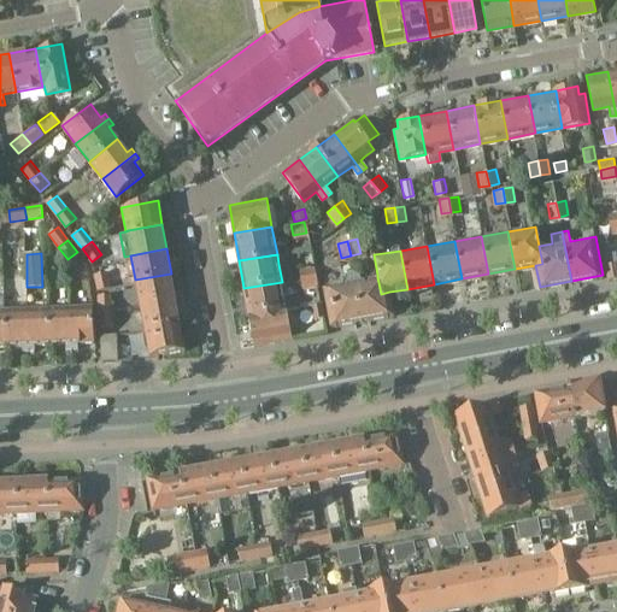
[(616,264),(606,266),(607,278),(616,276),(616,264)]
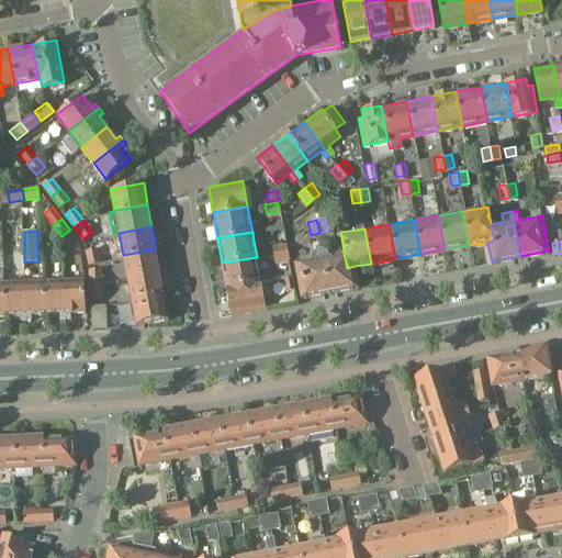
[(285,243),(272,245),(273,254),(288,250),(285,243)]
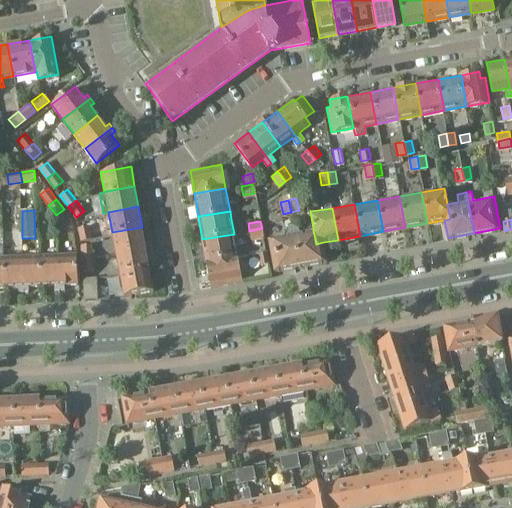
[(289,234),(269,238),(275,270),(301,265),(293,224),(287,225),(289,234)]
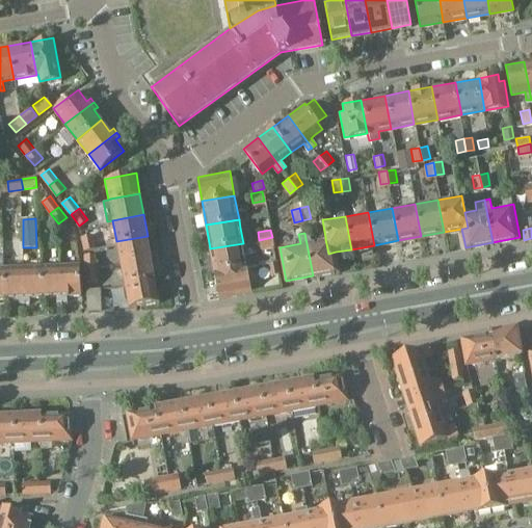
[(309,233),(304,233),(313,275),(340,270),(336,252),(328,254),(325,239),(311,241),(309,233)]
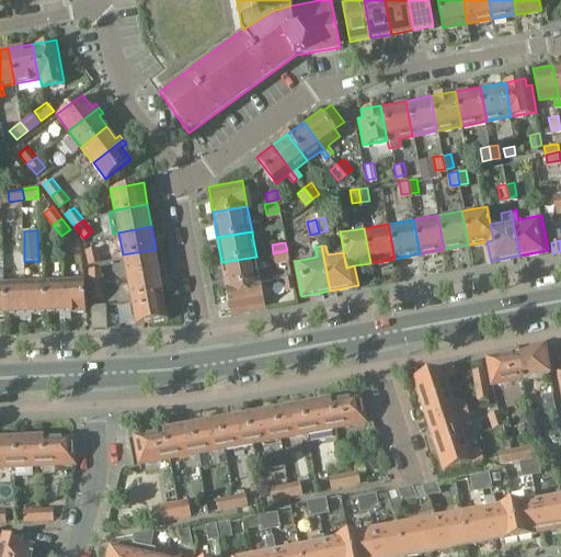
[(96,247),(87,249),(90,263),(101,261),(96,247)]
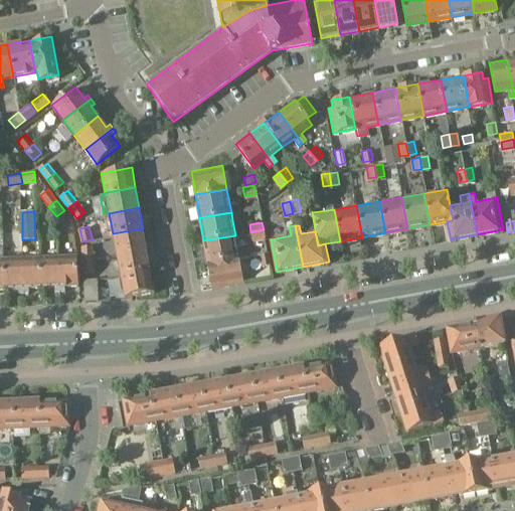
[(143,228),(113,233),(117,253),(147,248),(143,228)]
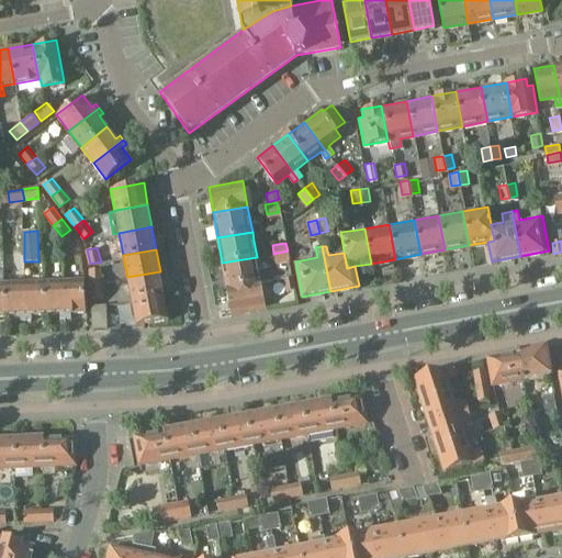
[(288,250),(273,254),(276,263),(289,259),(288,250)]
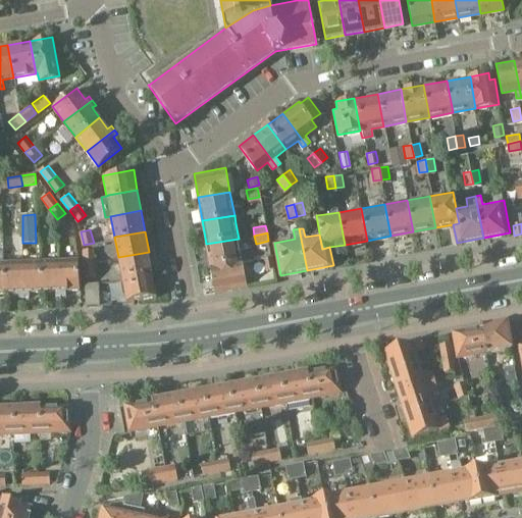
[(239,239),(206,244),(211,268),(243,262),(239,239)]
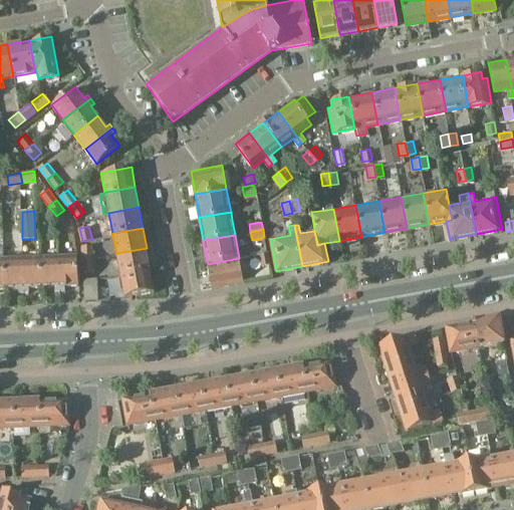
[(91,245),(82,245),(83,273),(93,273),(91,245)]
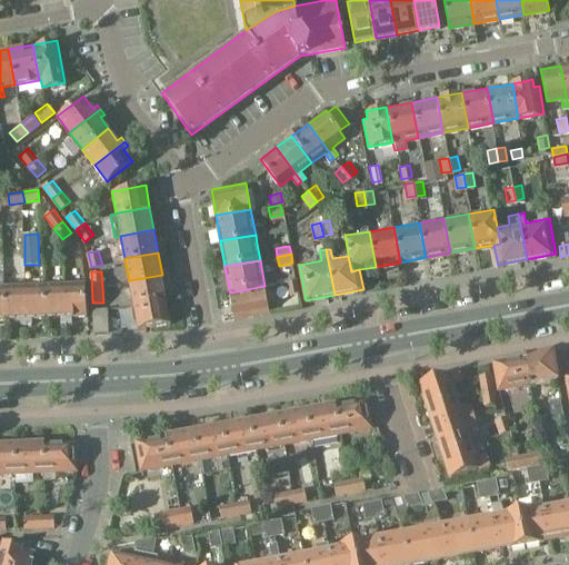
[(162,275),(129,280),(133,301),(166,295),(162,275)]
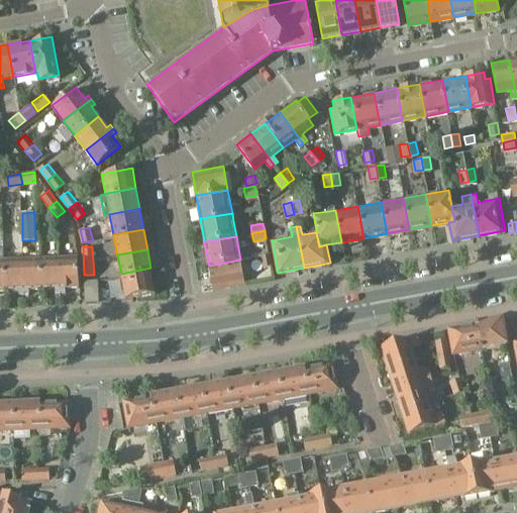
[(269,252),(261,254),(263,266),(271,264),(269,252)]
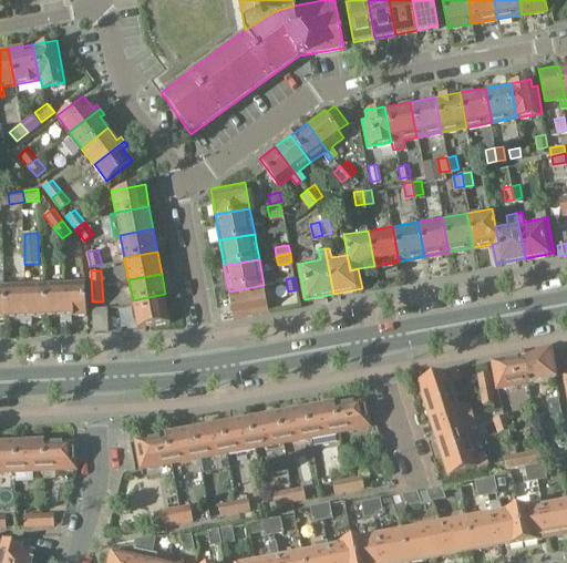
[(85,280),(65,282),(66,320),(72,319),(72,314),(86,313),(85,280)]
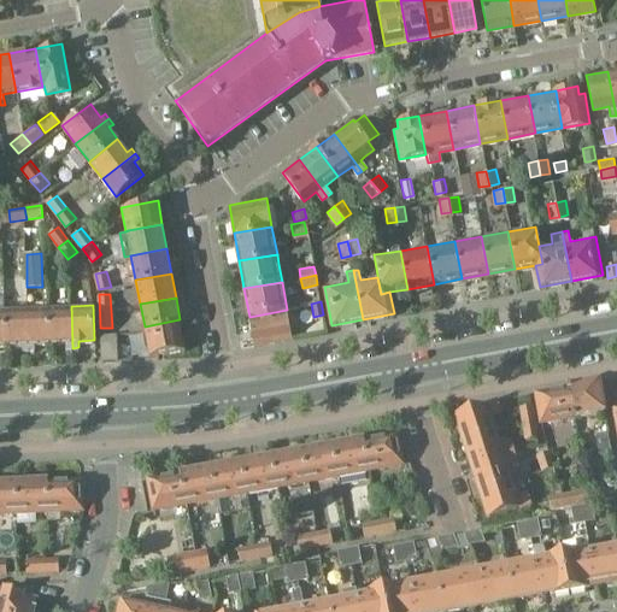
[(50,306),(28,307),(29,349),(35,349),(35,343),(51,342),(50,306)]
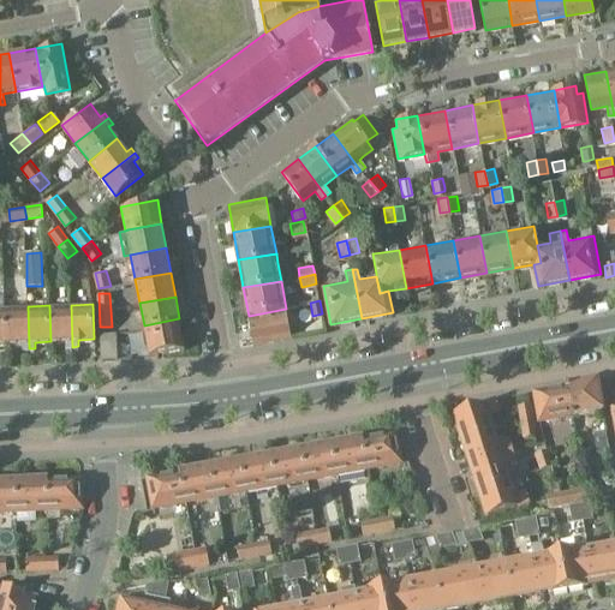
[(71,305),(49,305),(51,341),(66,341),(66,347),(72,347),(71,305)]
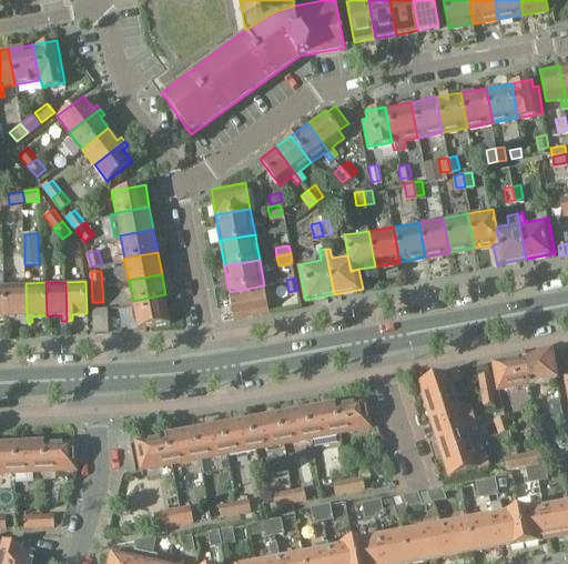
[(26,283),(6,284),(7,318),(21,316),(21,322),(27,322),(26,283)]
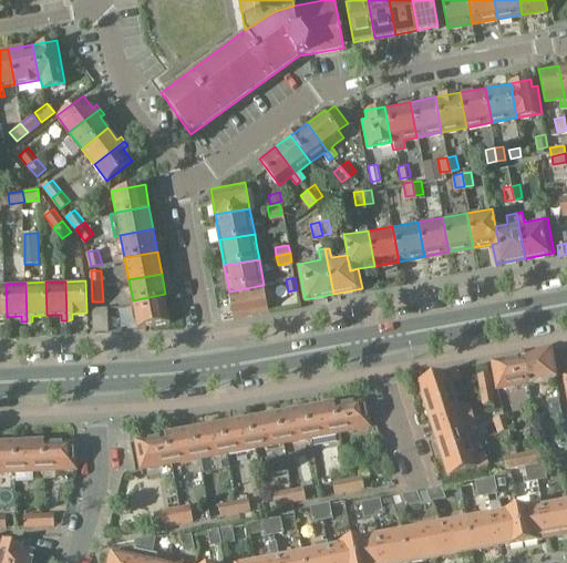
[(264,285),(229,292),(234,317),(268,310),(264,285)]
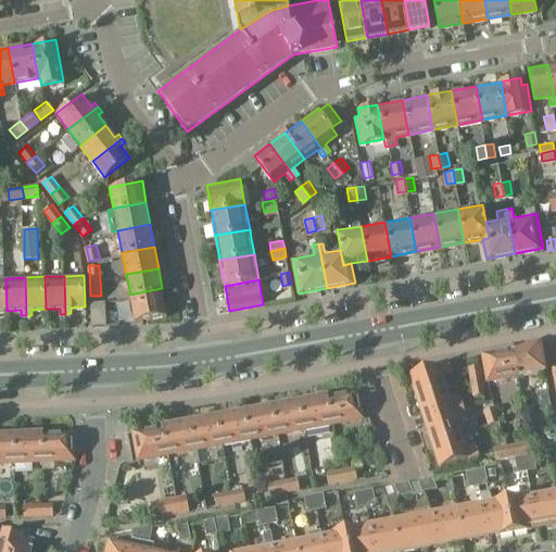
[(162,288),(130,295),(135,320),(142,318),(167,314),(162,288)]
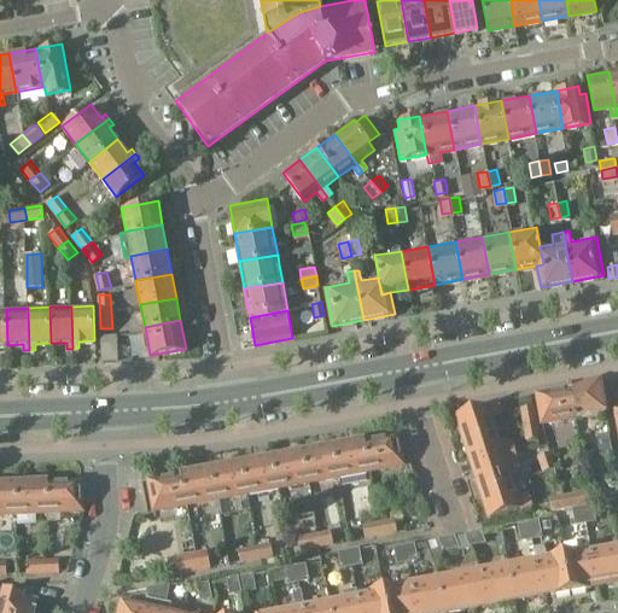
[(116,333),(100,334),(101,361),(117,360),(116,333)]
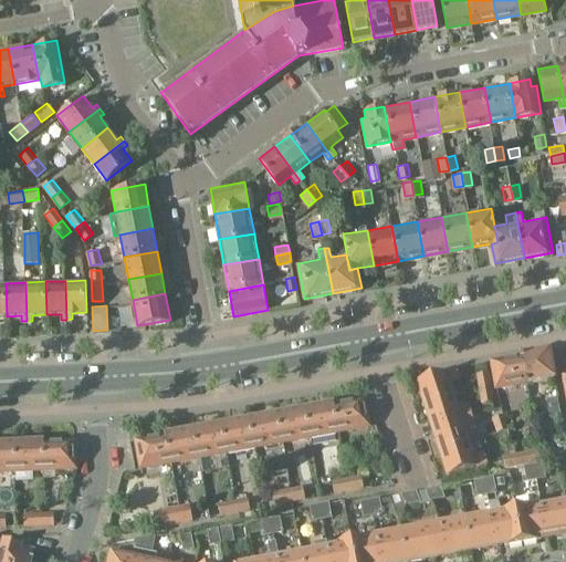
[(549,347),(522,353),(527,381),(538,378),(555,376),(549,347)]
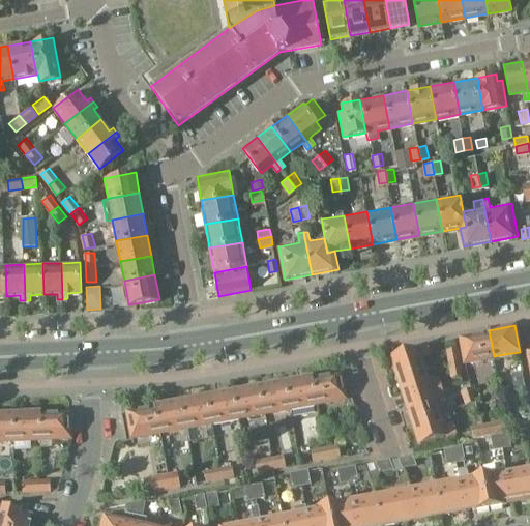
[(489,330),(461,335),(465,361),(494,356),(489,330)]
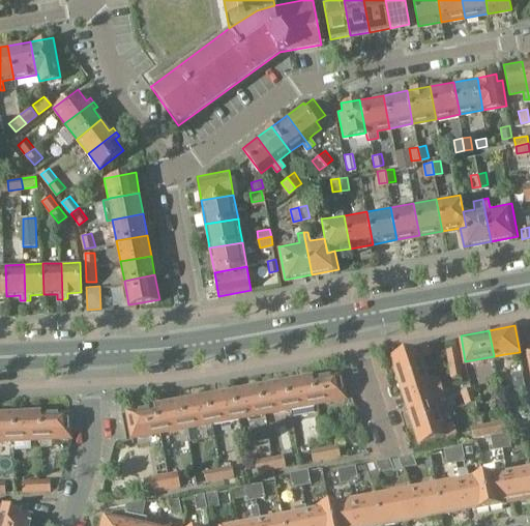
[(417,346),(390,354),(399,377),(427,369),(422,356),(432,353),(428,343),(417,346)]
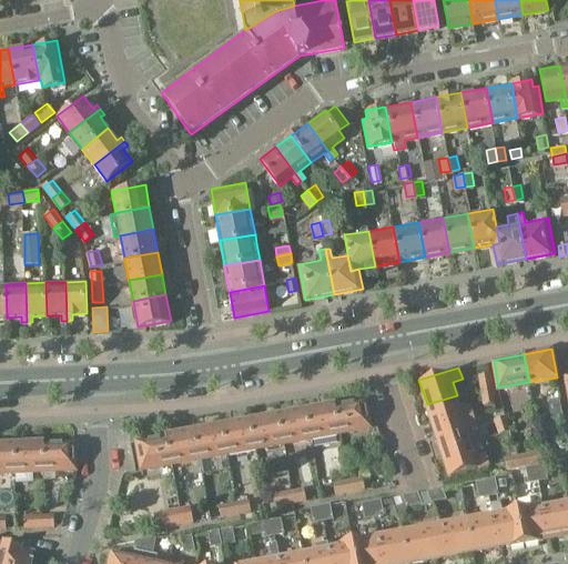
[(490,373),(480,374),(483,390),(493,388),(490,373)]
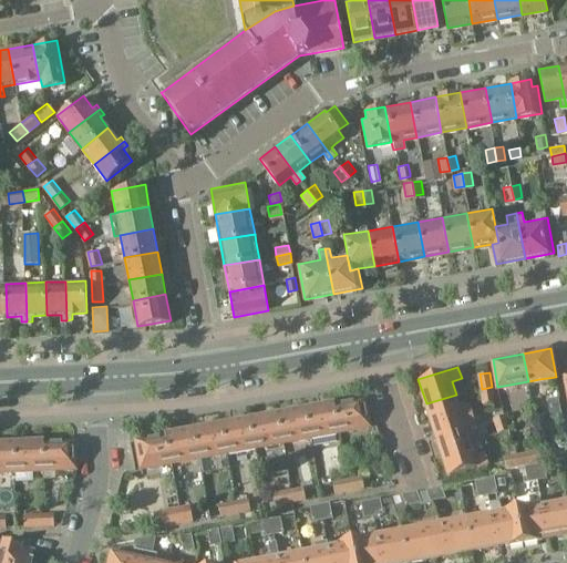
[(492,387),(482,389),(483,403),(494,402),(492,387)]
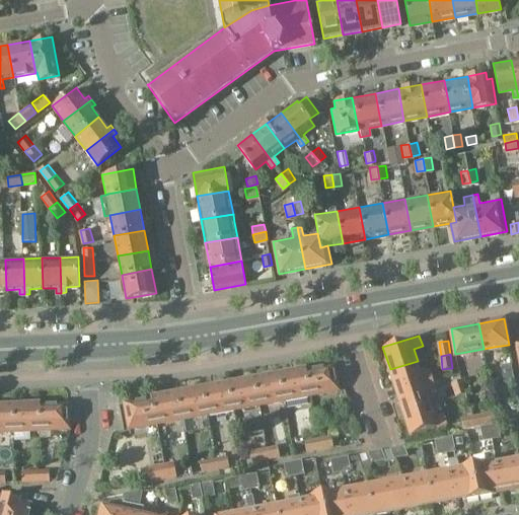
[(418,361),(390,369),(397,390),(433,378),(429,368),(421,371),(418,361)]
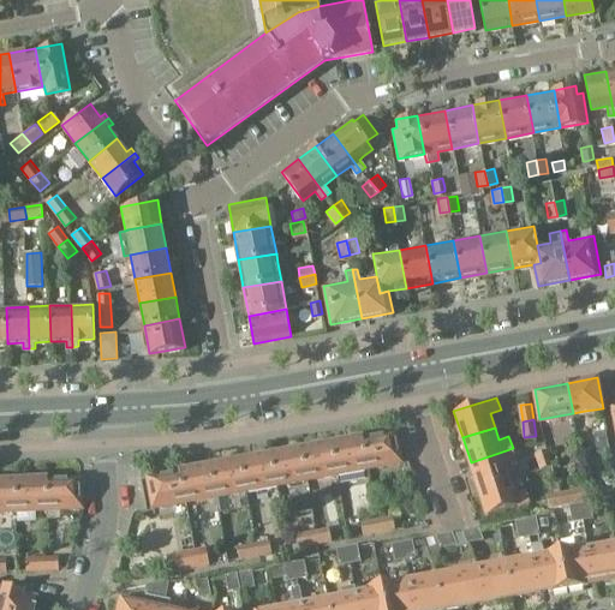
[(395,429),(364,435),(370,466),(401,460),(395,429)]
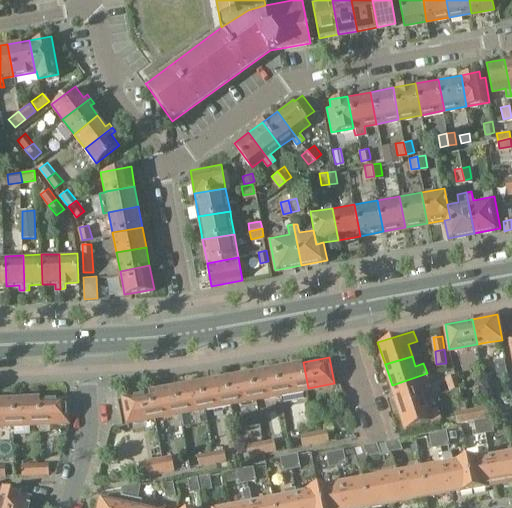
[(303,362),(278,367),(283,393),(308,388),(303,362)]
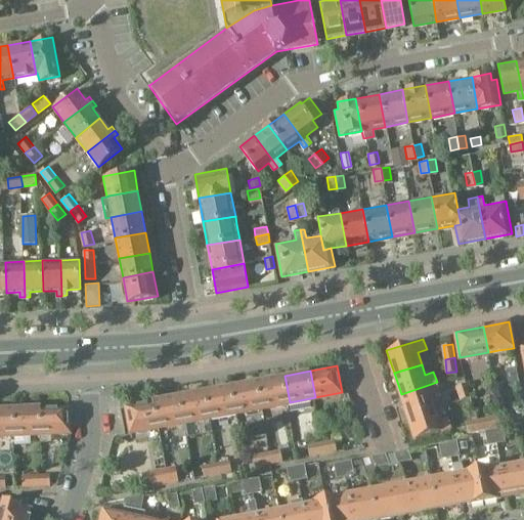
[(285,376),(257,381),(261,407),(290,402),(285,376)]
